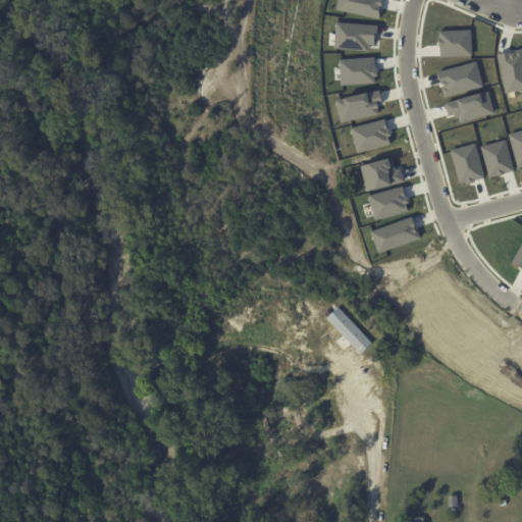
[(337,0),(383,0),(379,18),(336,9),(337,0)]
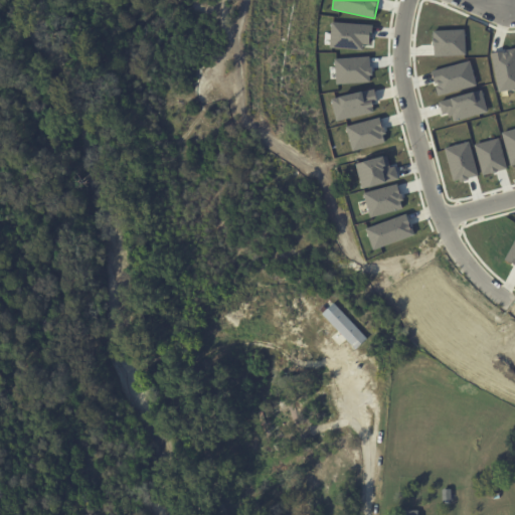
[(331,22),(373,24),(372,45),(363,44),(363,49),(329,47),(331,22)]
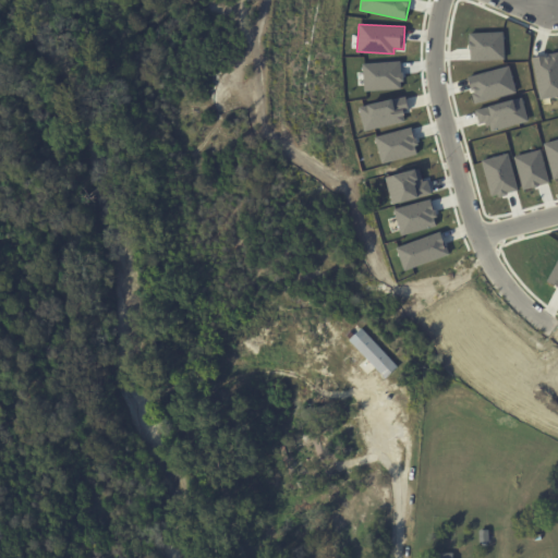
[(469,33),(504,32),(505,59),(470,61),(469,33)]
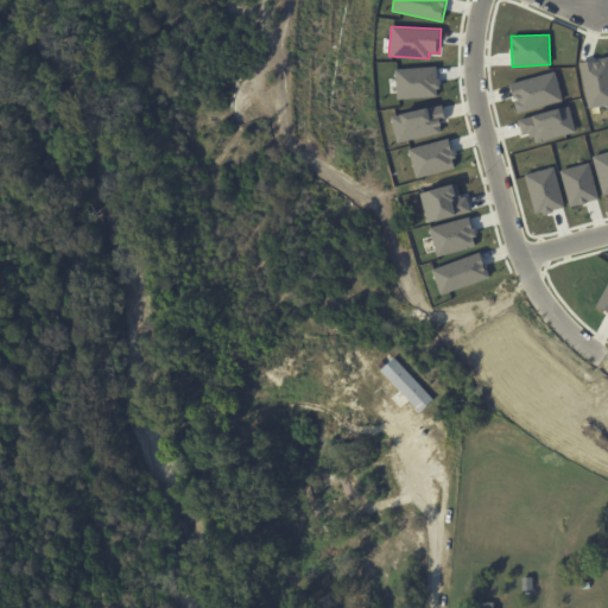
[(580,62),(607,56),(607,105),(589,108),(580,62)]
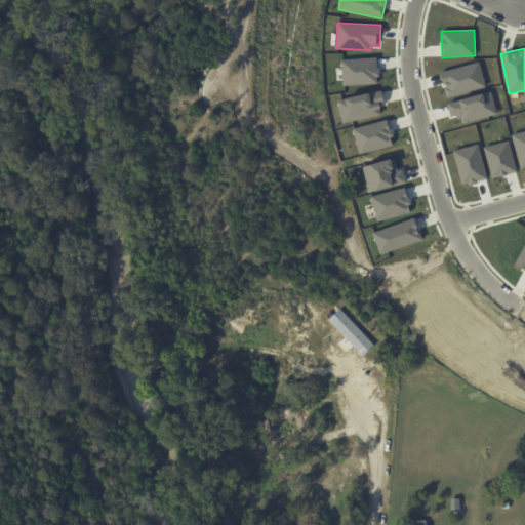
[(341,61),(377,57),(378,84),(344,86),(341,61)]
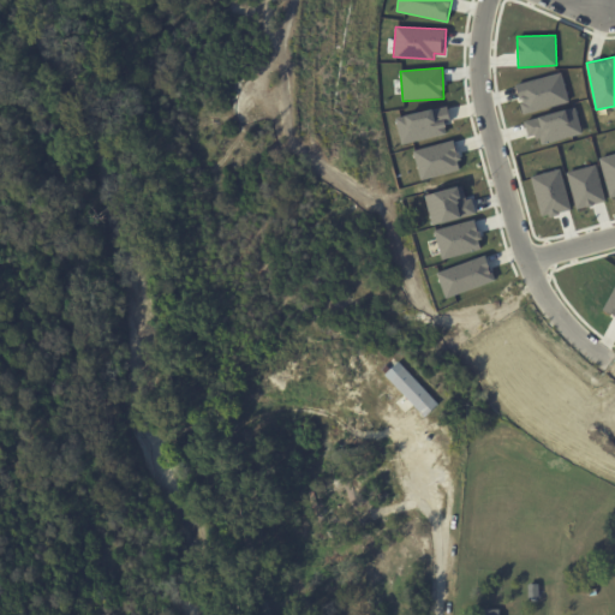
[(515,84),(561,72),(569,102),(523,114),(515,84)]
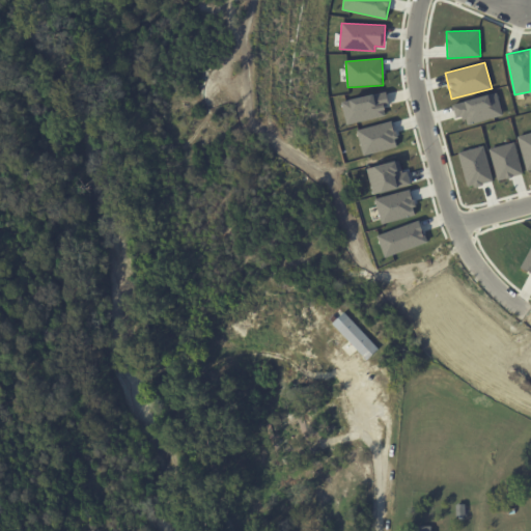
[(340,101),(387,91),(390,105),(384,106),(386,116),(345,126),(340,101)]
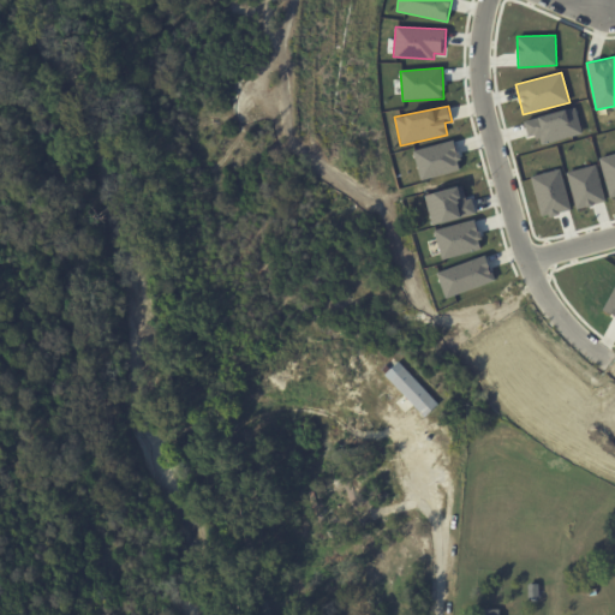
[(523,120),(575,108),(583,135),(542,144),(541,138),(536,139),(535,133),(527,136),(523,120)]
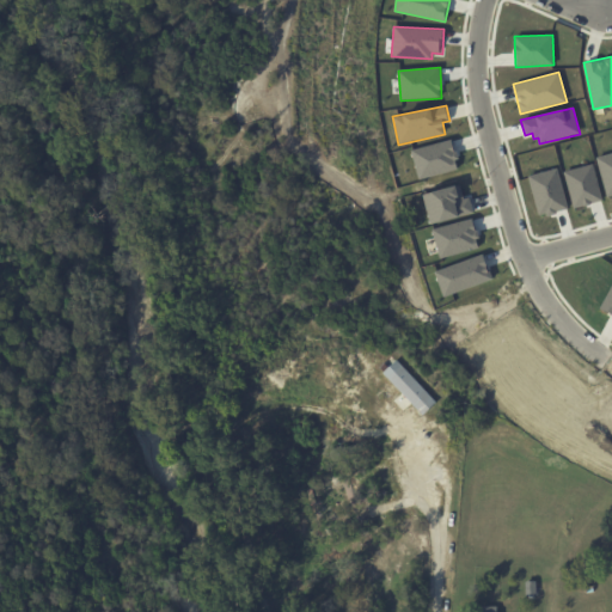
[(411,150),(452,139),(459,170),(420,181),(411,150)]
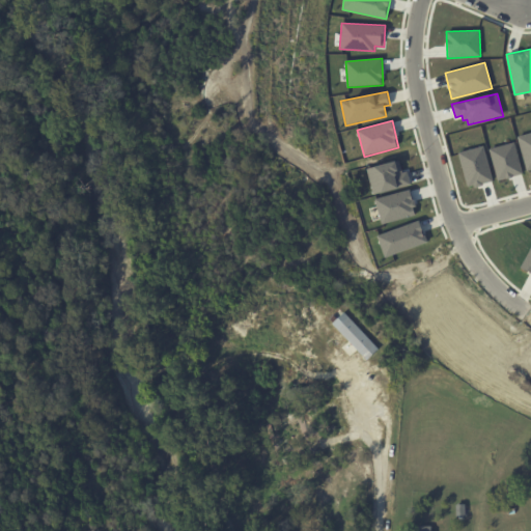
[(518,136),(530,132),(530,170),(527,171),(518,136)]
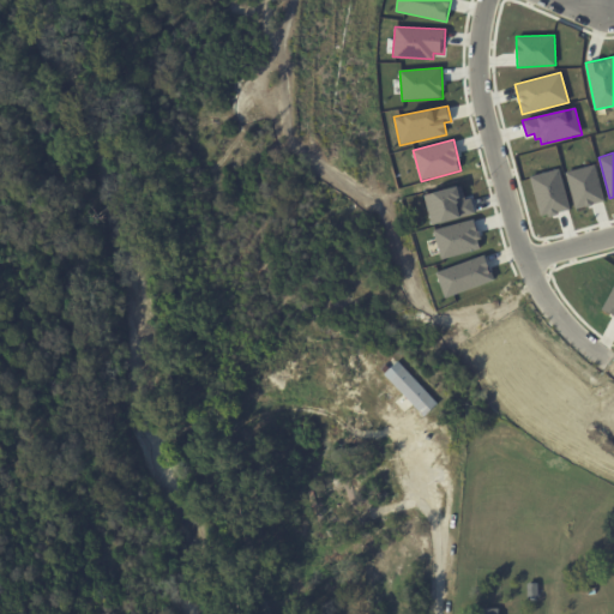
[(566,173),(596,164),(606,202),(576,209),(566,173)]
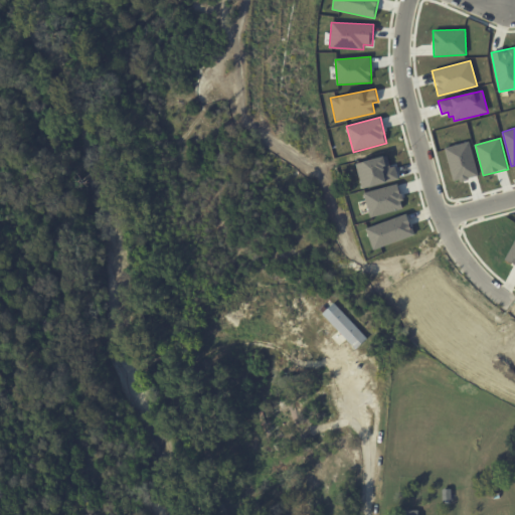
[(445,148),(470,141),(479,175),(454,182),(445,148)]
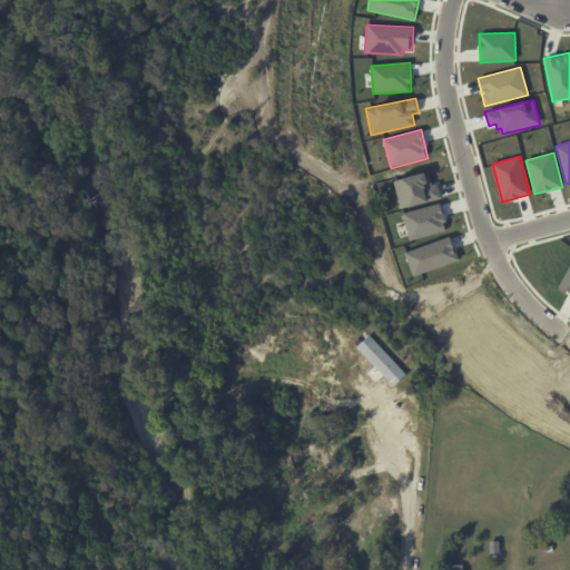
[(394,180),(429,172),(432,185),(438,184),(441,198),(402,208),(394,180)]
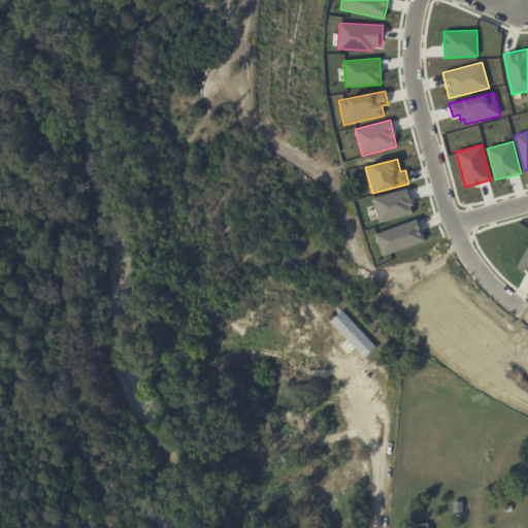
[(372,197),(407,188),(415,213),(380,223),(372,197)]
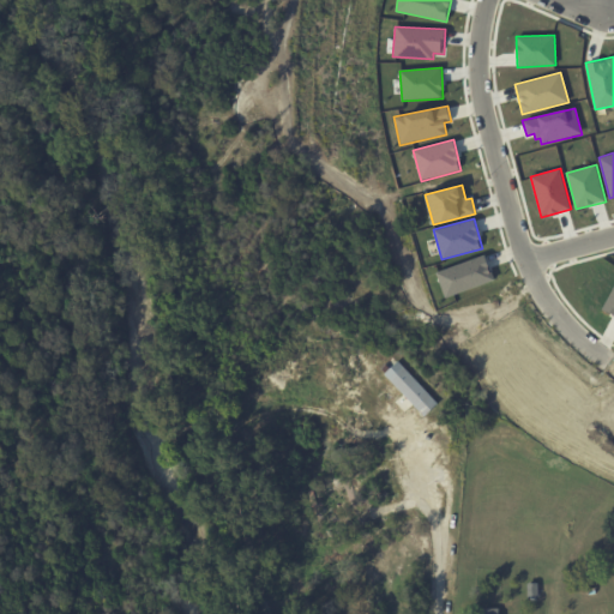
[(435,271),(485,253),(494,280),(446,298),(435,271)]
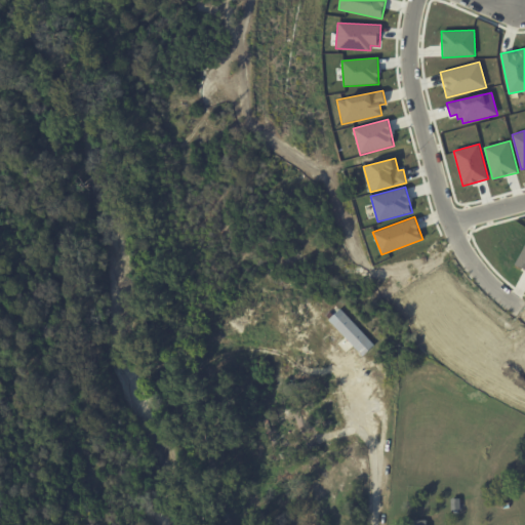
[(524,244),(524,269),(515,264),(524,244)]
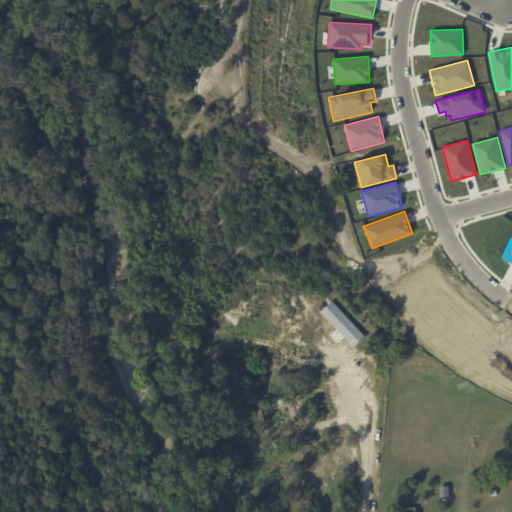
[(356,348),(322,312),(334,301),(367,338),(356,348)]
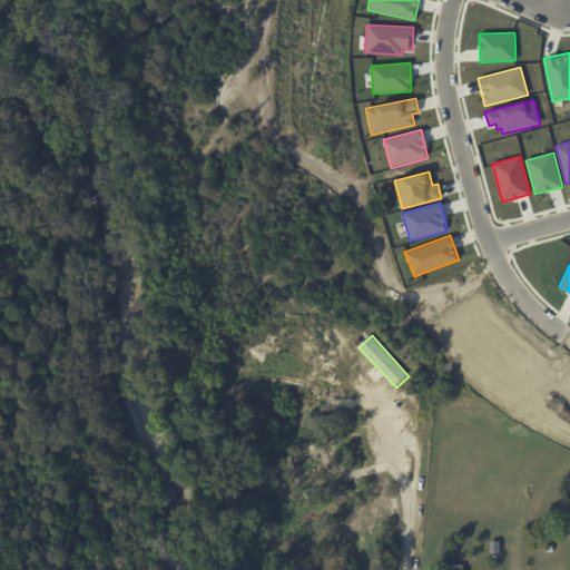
[(544,530),(543,518),(553,517),(554,530),(544,530)]
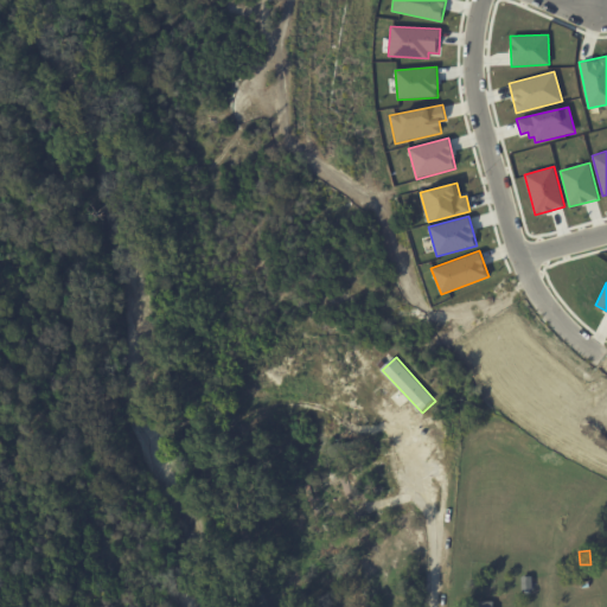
[(531,590),(524,590),(523,576),(534,576),(534,590),(531,590)]
